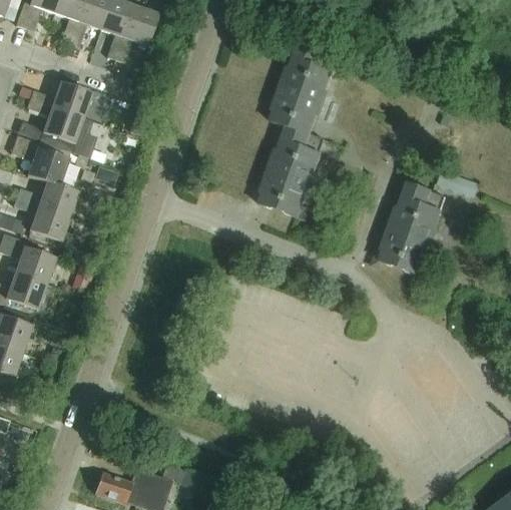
[(0,0),(0,14),(4,16),(9,0),(0,0)]
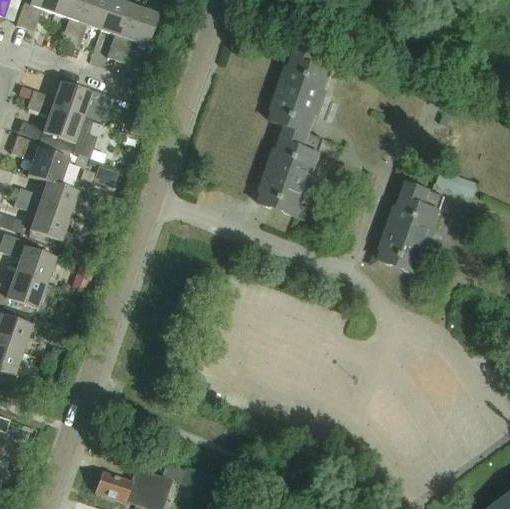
[(56,13),(60,0),(24,0),(17,24),(35,30),(43,8),(56,13)]
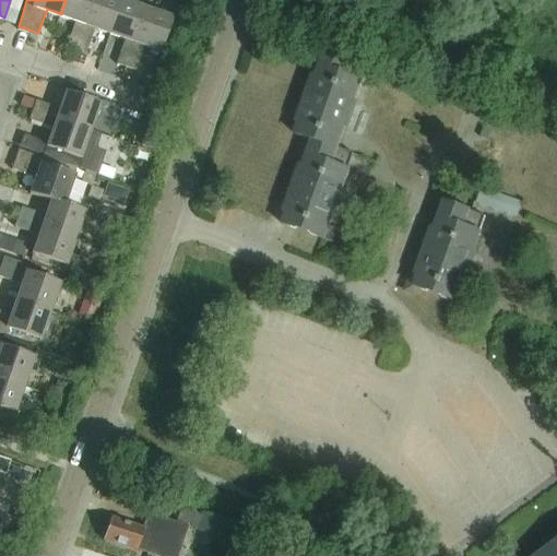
[(78,46),(93,0),(66,0),(61,14),(75,20),(68,43),(78,46)]
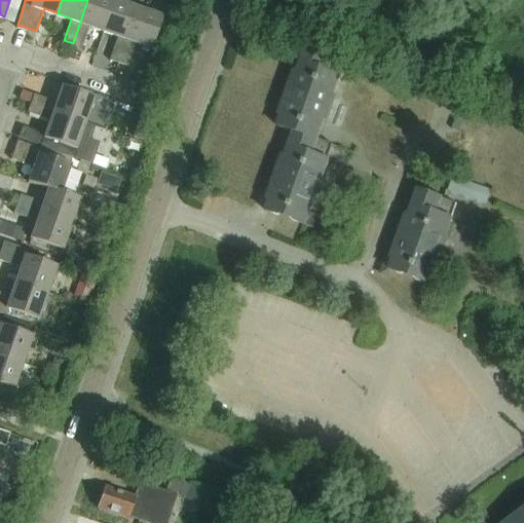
[(104,30),(113,0),(87,0),(73,43),(82,46),(89,25),(104,30)]
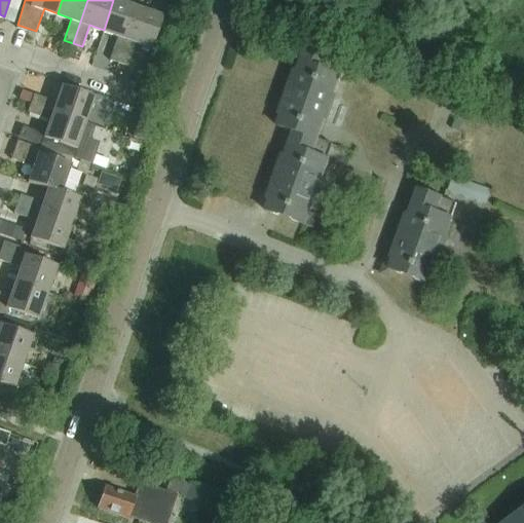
[(119,60),(138,4),(126,0),(113,0),(104,30),(118,35),(110,57),(119,60)]
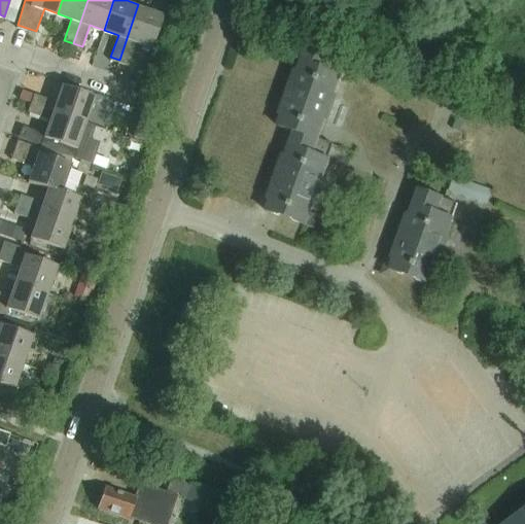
[(138,4),(119,60),(129,63),(136,42),(150,47),(163,12),(138,4)]
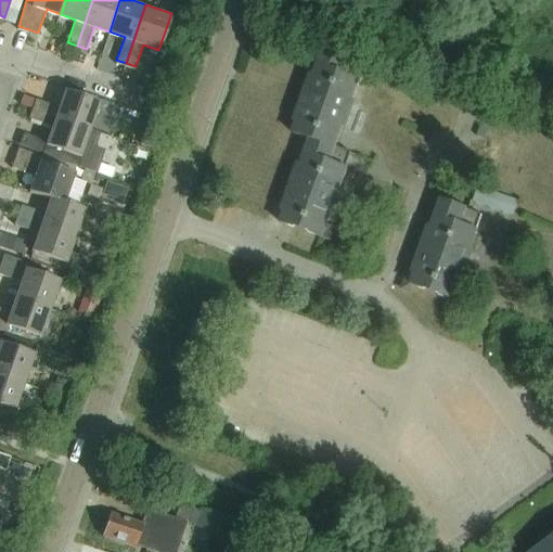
[(299,119),(295,131),(312,137),(338,144),(346,124),(348,125),(357,101),(355,100),(362,78),(361,77),(367,62),(325,47),(316,74),(312,73),(296,118),(299,119)]
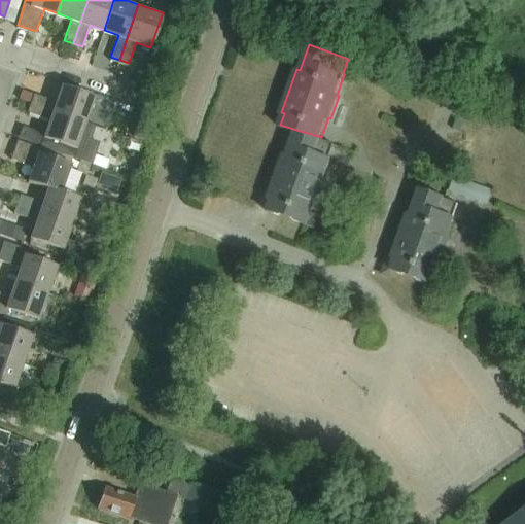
[(32,100),(86,119),(95,95),(63,83),(58,99),(35,91),(32,100)]
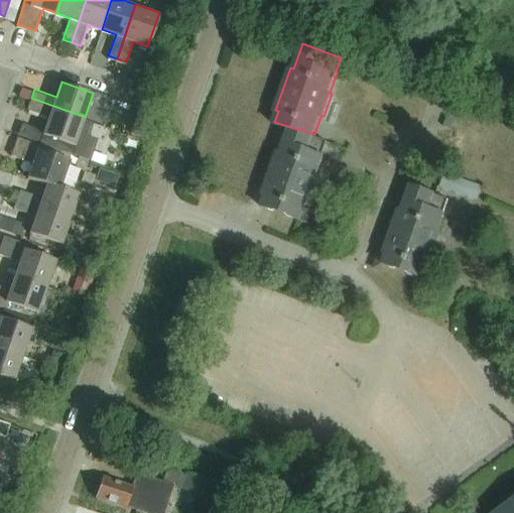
[(31,98),(34,89),(23,85),(20,94),(31,98)]
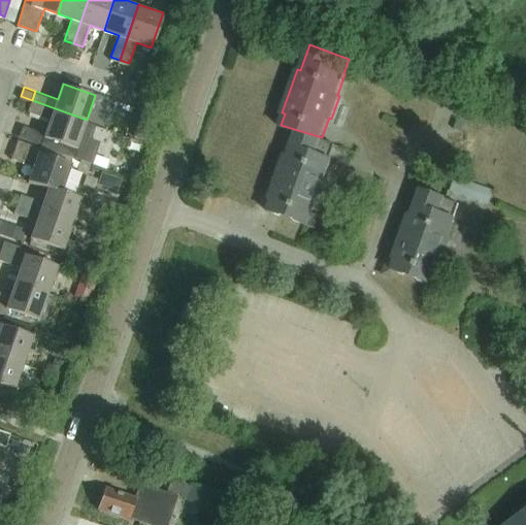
[(77,145),(87,120),(32,100),(29,109),(51,118),(42,143),(69,153),(71,144),(77,145)]
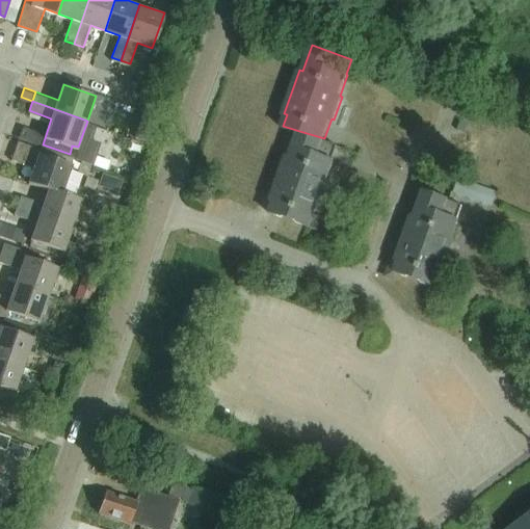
[(72,146),(70,154),(88,160),(96,139),(90,137),(96,123),(87,121),(78,147),(72,146)]
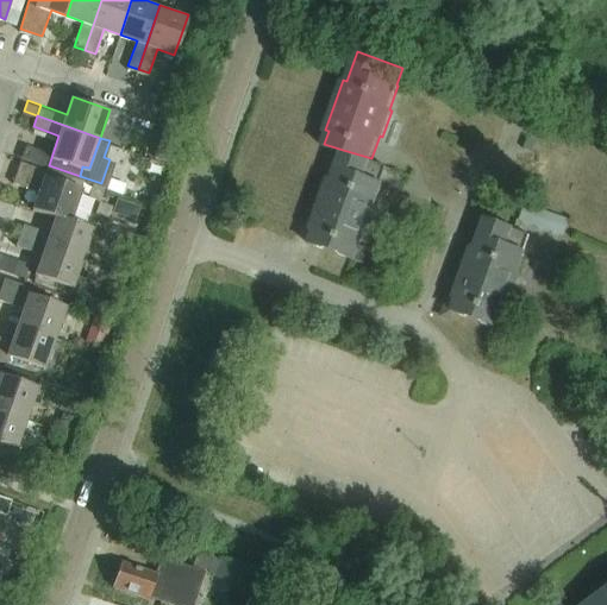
[(160,142),(155,157),(168,162),(174,146),(160,142)]
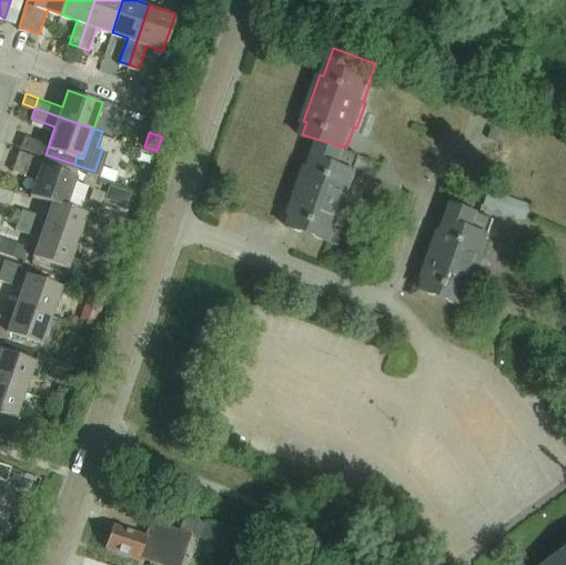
[(294,214),(290,225),(341,243),(346,230),(337,228),(341,218),(344,219),(353,194),(350,193),(357,171),(356,171),(363,154),(346,148),(320,140),(311,167),(307,165),(291,213),(294,214)]
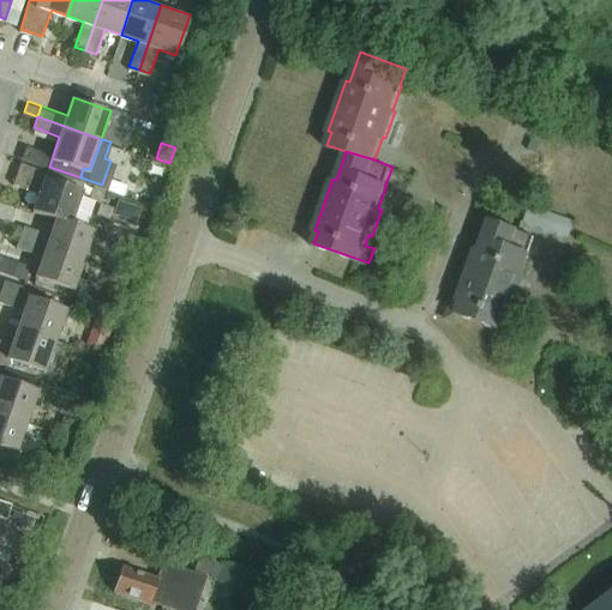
[(85,224),(95,198),(82,193),(83,188),(47,175),(48,169),(22,161),(15,181),(40,191),(34,207),(57,216),(57,215),(72,221),(72,219),(85,224)]
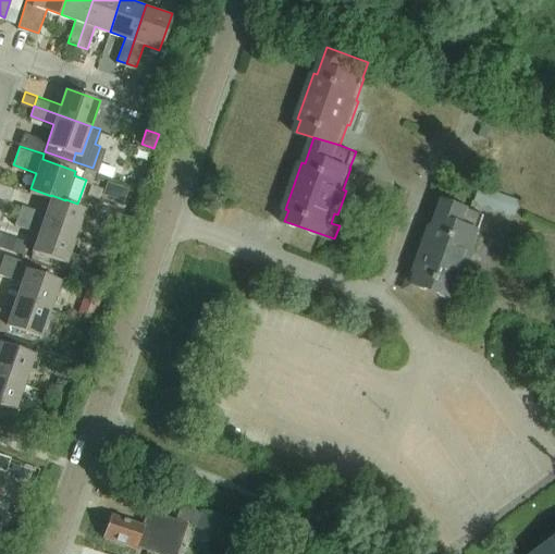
[(109,182),(105,194),(125,200),(130,188),(109,182)]
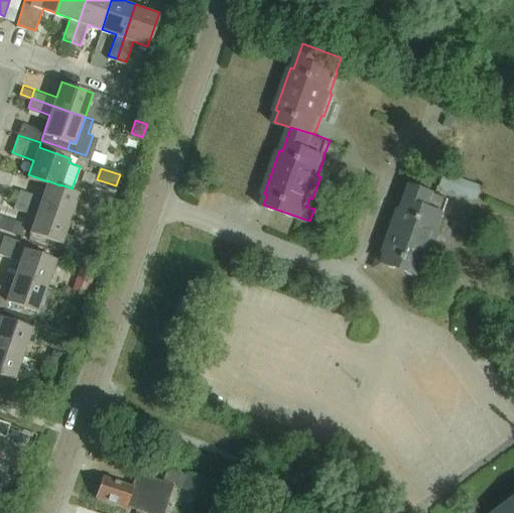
[(484,184),(445,171),(440,185),(479,199),(484,184)]
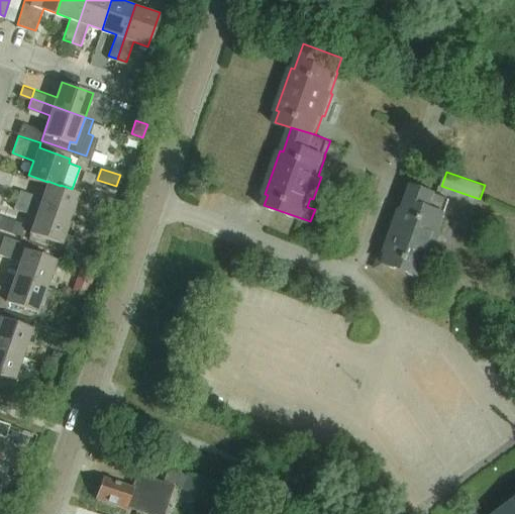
[(72,189),(61,185),(61,186),(47,181),(47,182),(42,195),(21,188),(17,197),(72,215),(80,192),(72,189)]
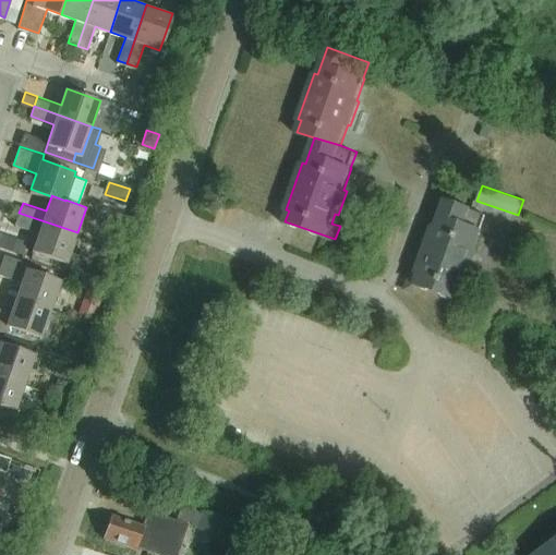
[(481,230),(487,214),(446,200),(436,227),(433,226),(417,272),(420,273),(415,284),(458,299),(466,277),(469,278),(478,253),(474,252),(482,230),(481,230)]
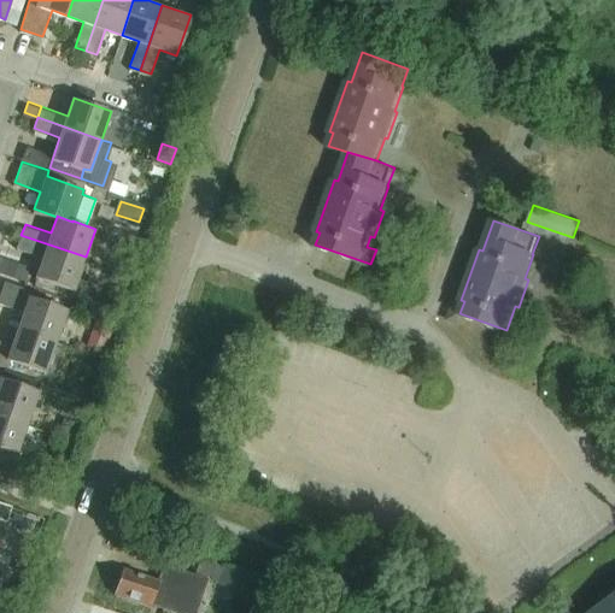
[(74,288),(86,257),(21,235),(17,245),(44,254),(37,270),(36,270),(35,273),(74,288)]
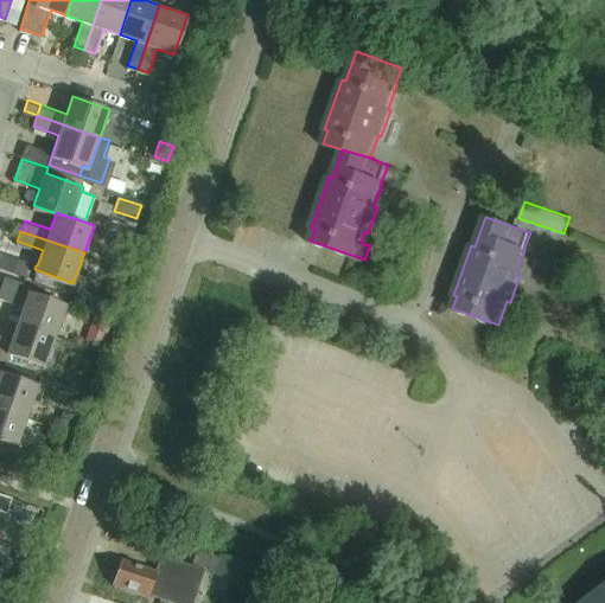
[(18,319),(56,333),(67,302),(30,289),(32,283),(5,274),(0,288),(0,295),(23,303),(18,319)]
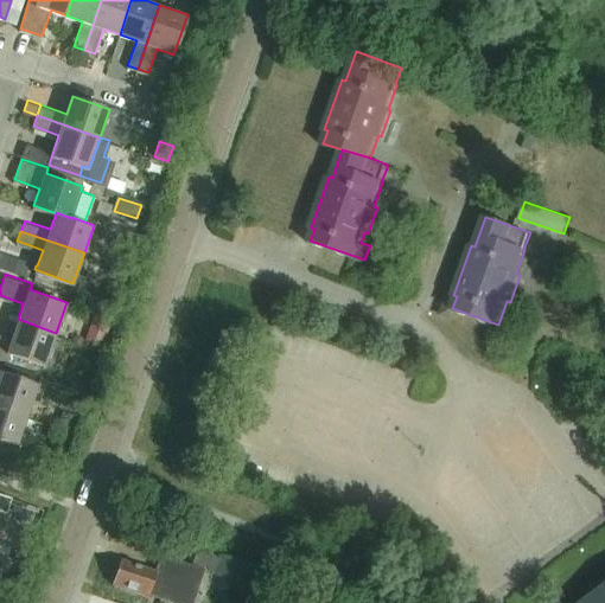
[(45,364),(56,333),(18,319),(12,335),(0,331),(0,354),(6,358),(8,351),(45,364)]
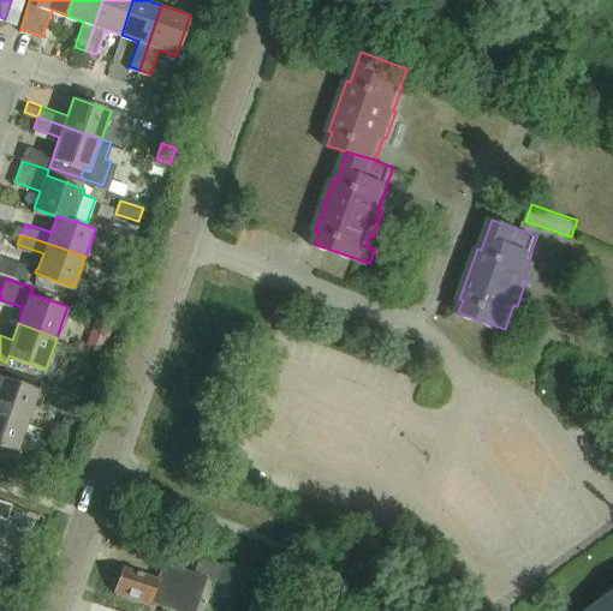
[(76,339),(75,345),(85,349),(88,343),(83,337),(76,339)]
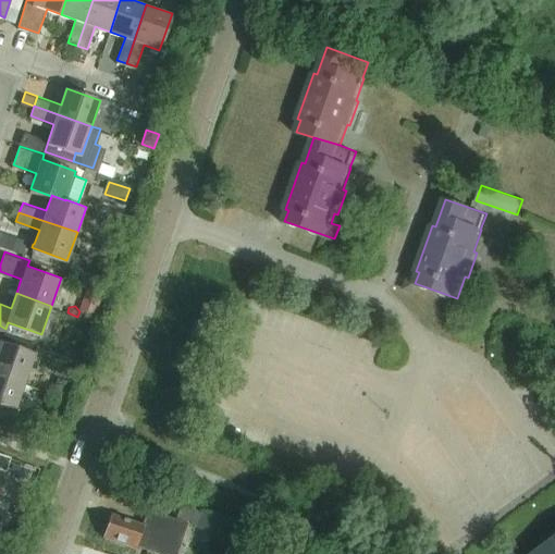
[(0,370),(26,380),(36,352),(0,340),(0,370)]
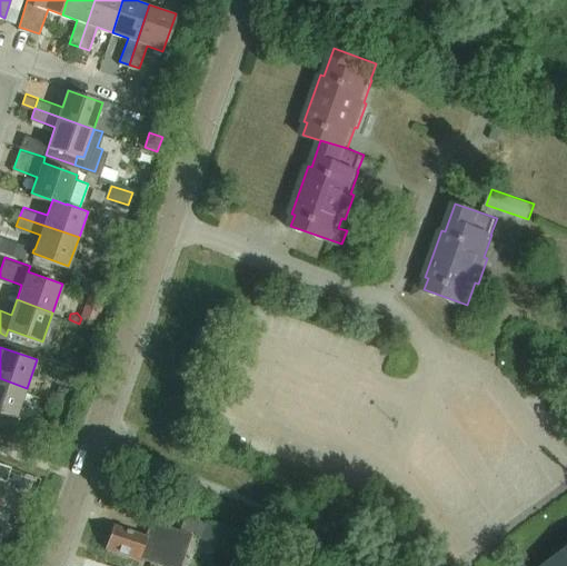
[(0,408),(17,415),(27,388),(0,378),(0,408)]
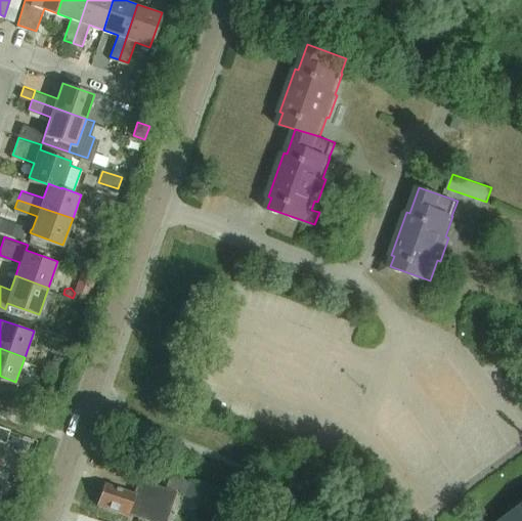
[(0,438),(6,441),(10,430),(0,426),(0,438)]
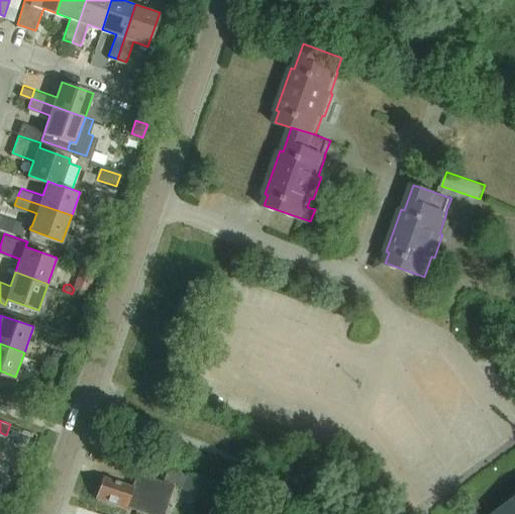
[(18,468),(15,475),(22,477),(24,471),(18,468)]
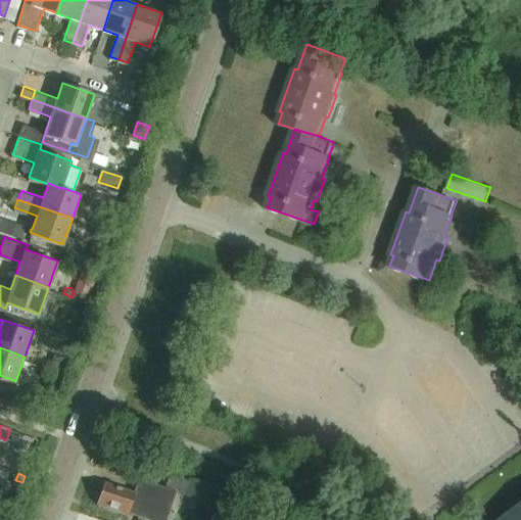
[(137,479),(133,491),(106,482),(99,503),(130,514),(131,511),(156,519),(166,519),(176,492),(137,479)]
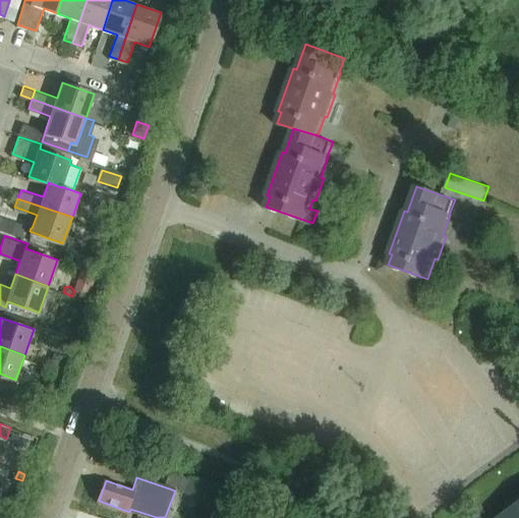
[(19,498),(11,495),(8,503),(16,506),(19,498)]
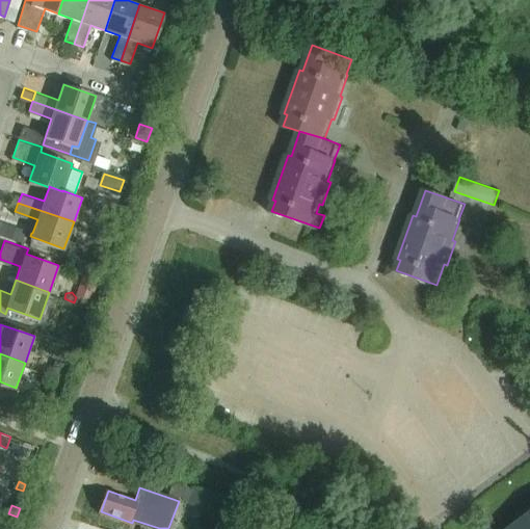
[(529,513),(509,528),(529,528),(529,513)]
